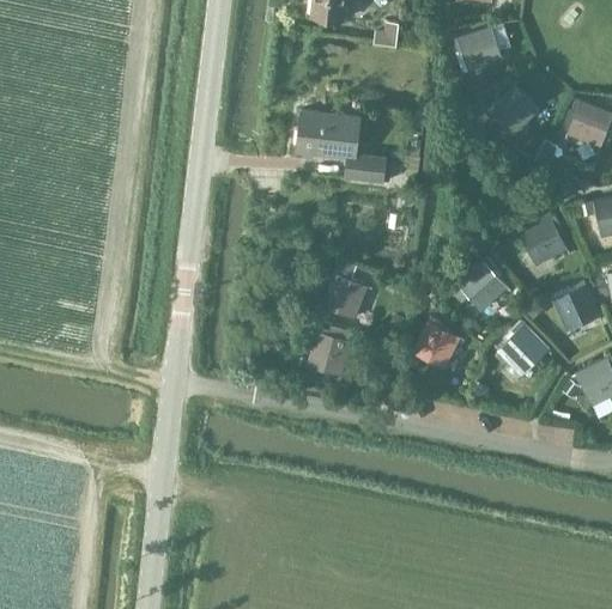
[(309,17),(343,20),(344,0),(311,0),(310,16),(309,16),(309,17)]
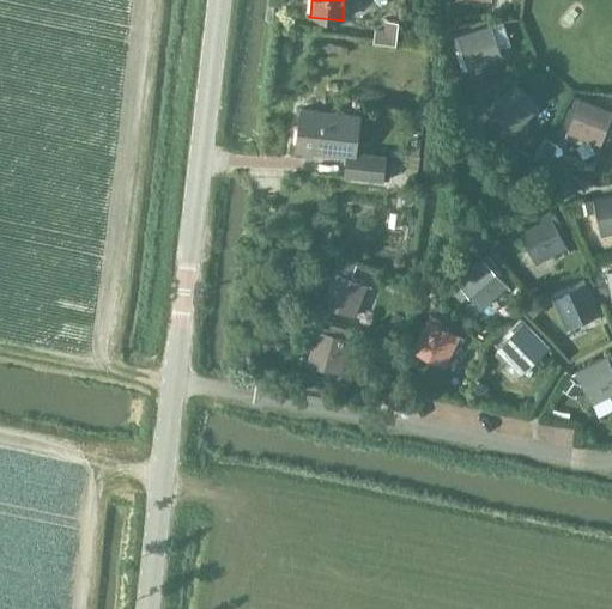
[(399,25),(388,24),(387,35),(377,34),(376,46),(395,48),(399,25)]
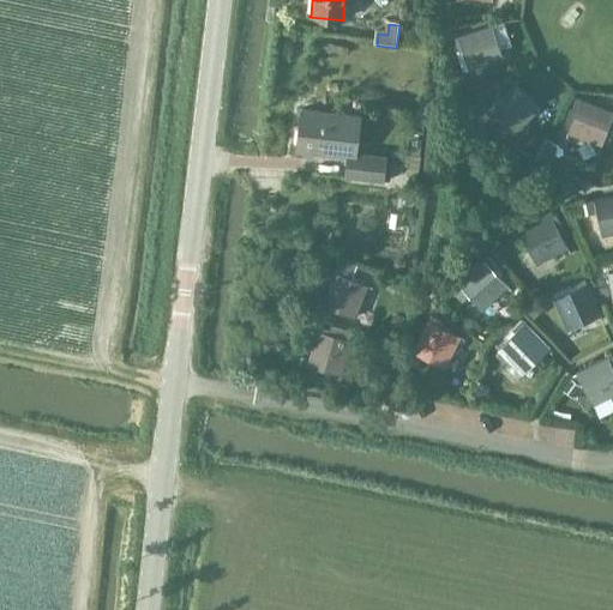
[(469,73),(502,64),(491,30),(455,42),(458,53),(463,52),(469,73)]
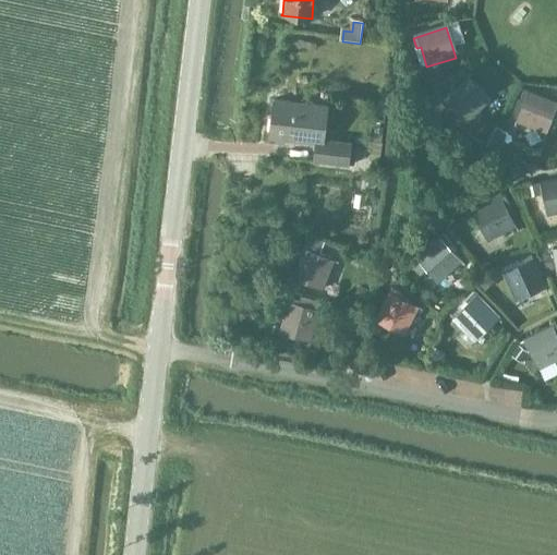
[(468,80),(442,104),(449,111),(447,113),(461,128),(465,124),(489,101),(468,80)]
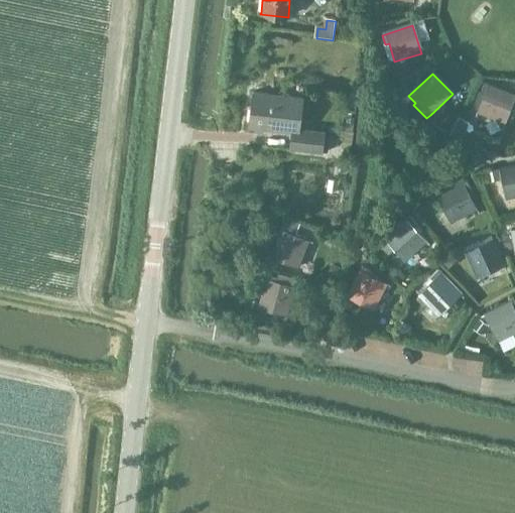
[(506,123),(514,99),(514,95),(486,84),(481,96),(485,97),(479,113),(506,123)]
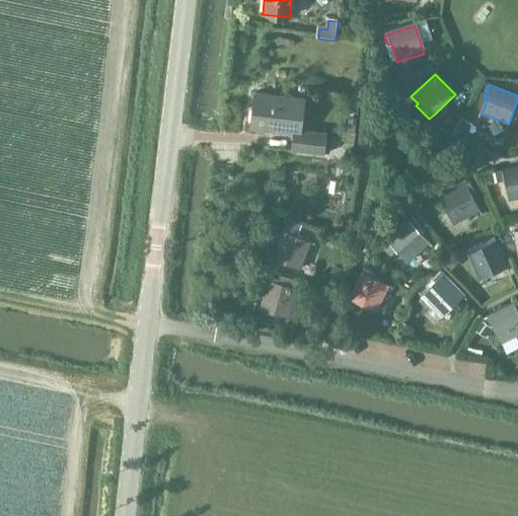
[(323,152),(325,133),(301,130),(304,99),(253,93),(250,122),(280,125),(279,130),(295,132),(293,149),(323,152)]
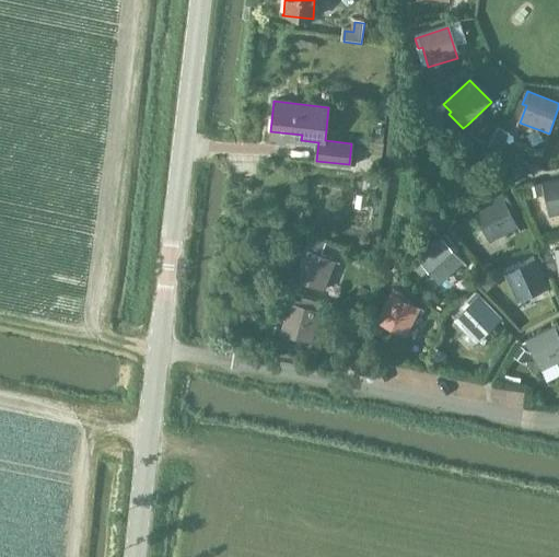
[(373,147),(363,146),(361,155),(371,157),(373,147)]
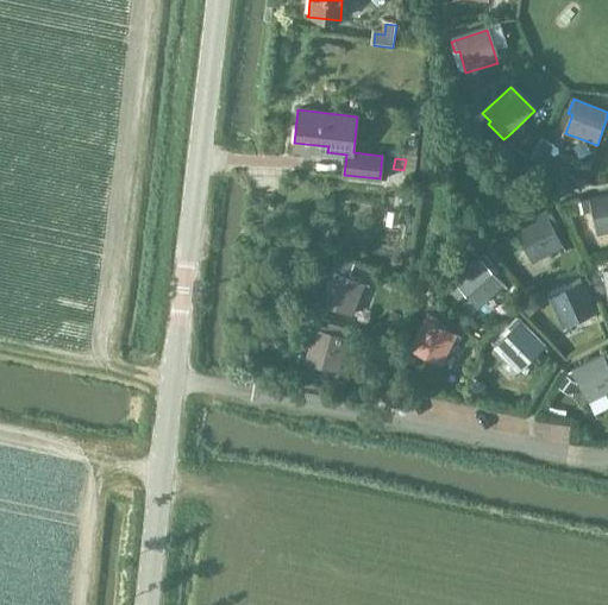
[(607,197),(590,202),(590,201),(578,205),(581,218),(591,214),(597,237),(607,233),(607,197)]
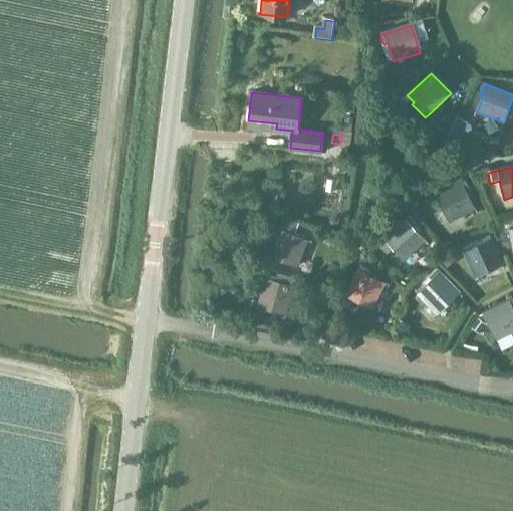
[(450,224),(476,209),(467,193),(470,191),(465,182),(436,199),(450,224)]
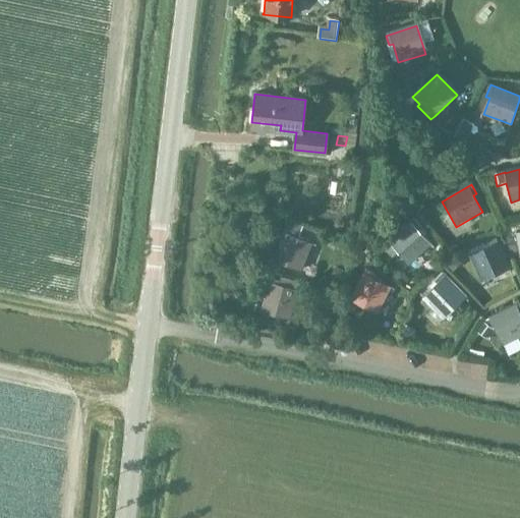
[(408,266),(430,244),(418,231),(420,229),(412,220),(388,243),(408,266)]
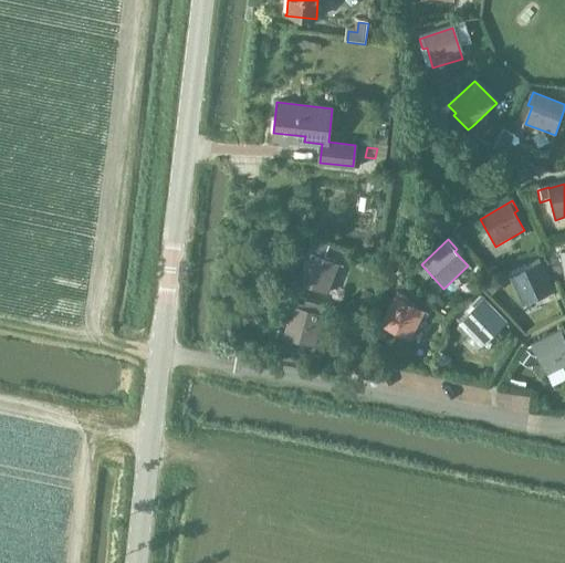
[(313,242),(310,250),(296,282),(326,294),(338,266),(328,261),(333,251),(313,242)]
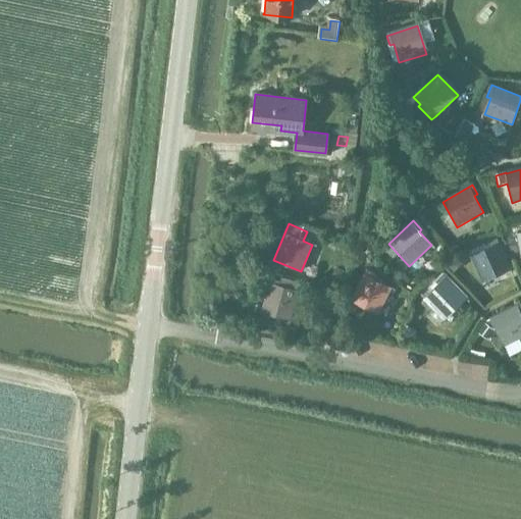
[(484,283),(511,270),(496,240),(485,245),(487,249),(471,257),(484,283)]
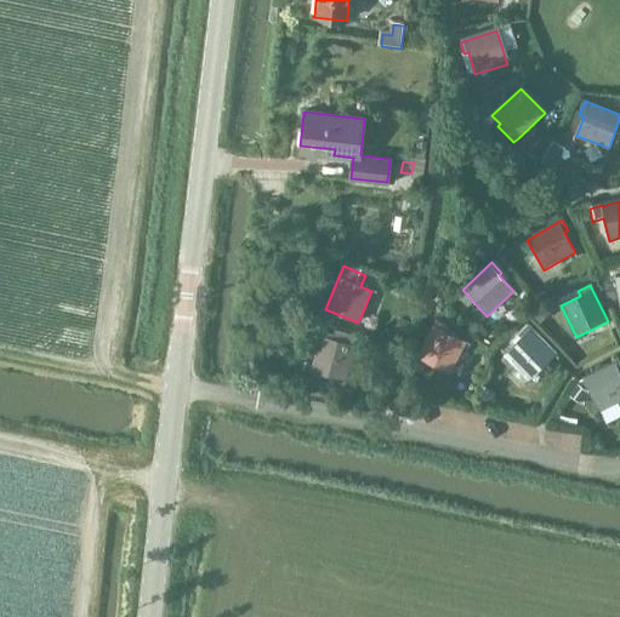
[(449,375),(466,342),(447,332),(449,327),(434,320),(416,358),(449,375)]
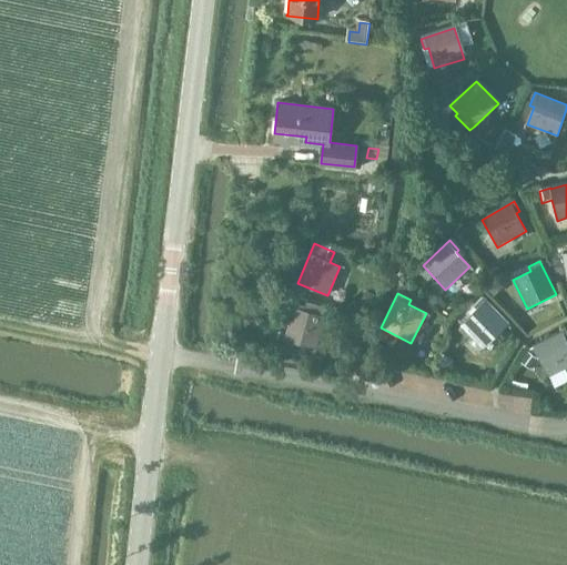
[(485,350),(507,326),(481,301),(472,309),(475,312),(461,326),(485,350)]
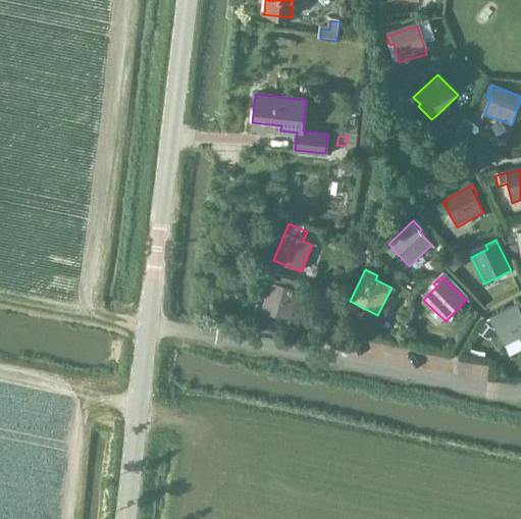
[(269,280),(261,311),(258,323),(269,325),(272,314),(291,318),(298,291),(278,287),(279,283),(269,280)]
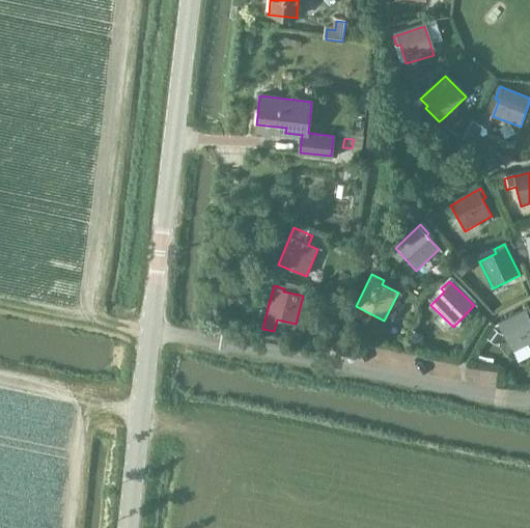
[(511,352),(529,342),(529,310),(498,326),(511,352)]
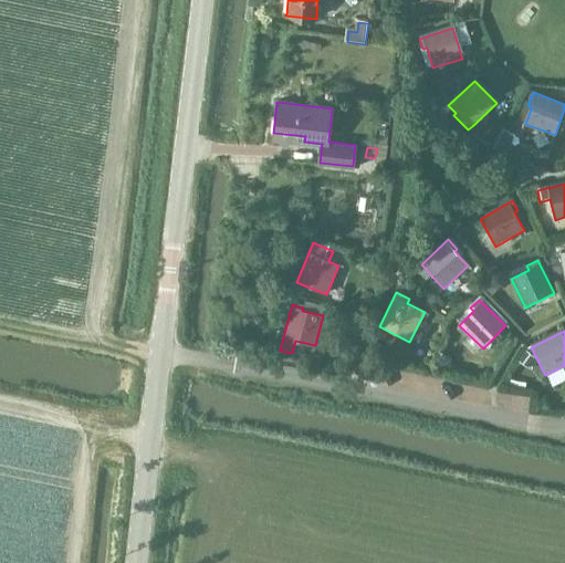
[(536,358),(526,352),(519,363),(527,369),(536,358)]
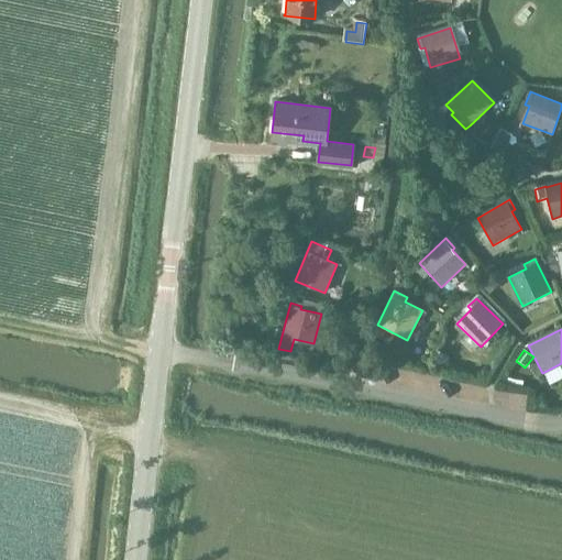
All buildings are outlined.
